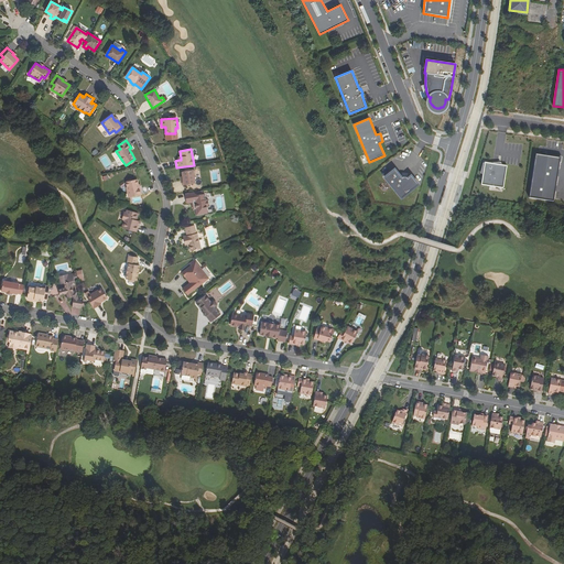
[(529,198),(553,202),(560,163),(561,159),(548,156),(535,154),(529,198)]
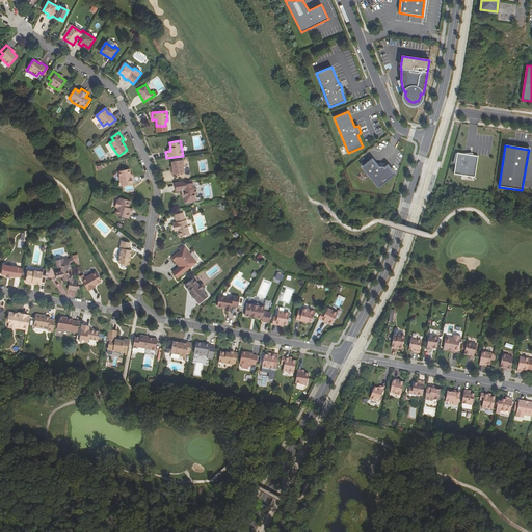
[(95,150),(101,159),(105,156),(100,147),(95,150)]
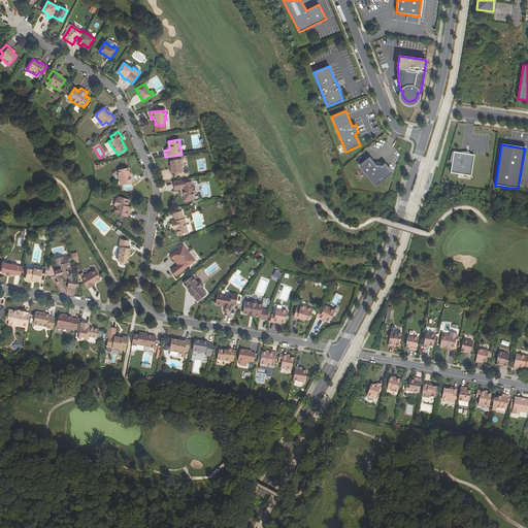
[(474,156),(454,153),(451,173),(471,176),(474,156)]
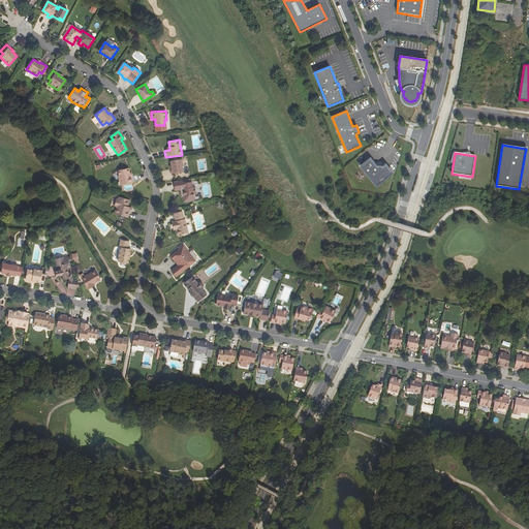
[(382,167),(381,165),(378,165),(377,166),(370,158),(361,166),(376,185),(392,173),(385,164),(382,167)]
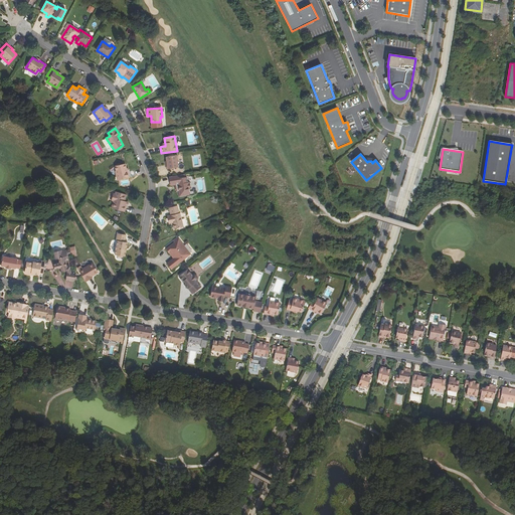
[(166,157),(167,161),(167,165),(166,165),(166,169),(179,167),(178,161),(179,161),(177,155),(166,157)]
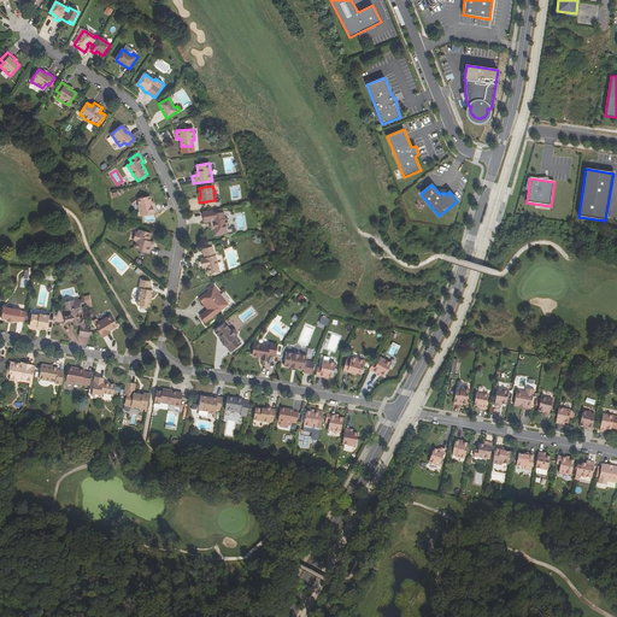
[(140,206),(139,206),(140,218),(156,215),(153,206),(152,206),(151,203),(150,198),(139,200),(140,206)]
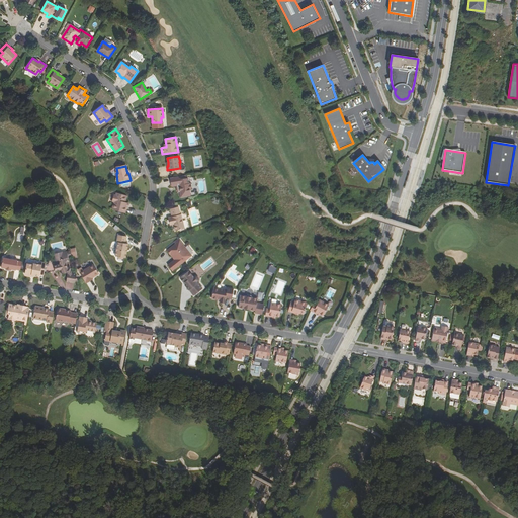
[(179,180),(178,176),(170,178),(171,186),(177,185),(178,190),(179,192),(180,192),(181,192),(180,193),(180,194),(180,195),(181,196),(182,196),(182,197),(191,195),(190,189),(192,189),(191,183),(189,183),(188,178),(179,180)]
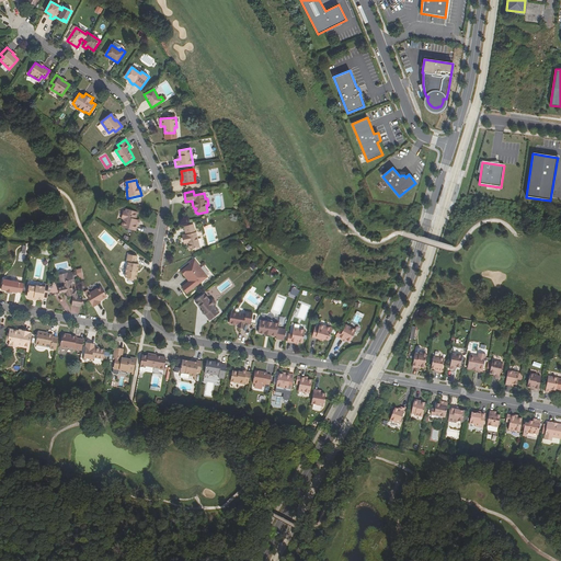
[(121,219),(123,220),(121,228),(135,232),(137,225),(133,222),(134,220),(135,220),(137,213),(126,209),(125,213),(123,212),(121,219)]
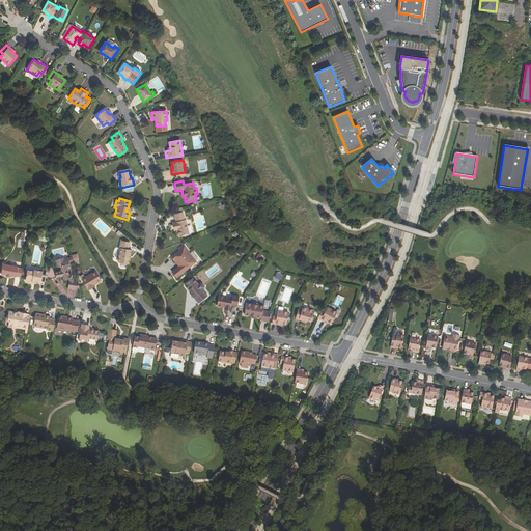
[(183,213),(173,215),(175,222),(171,223),(173,229),(176,228),(177,230),(178,236),(189,233),(185,220),(183,213)]
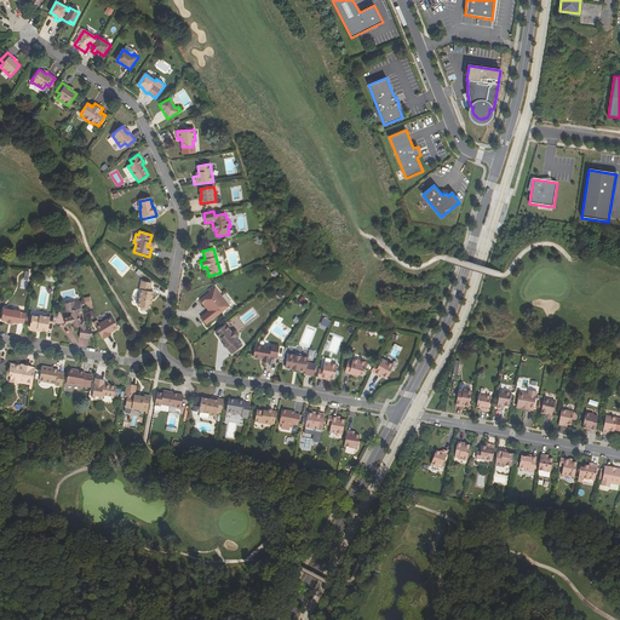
[(141,281),(139,290),(141,290),(137,306),(139,306),(139,308),(141,309),(145,310),(147,309),(148,308),(150,309),(153,292),(149,292),(151,283),(141,281)]
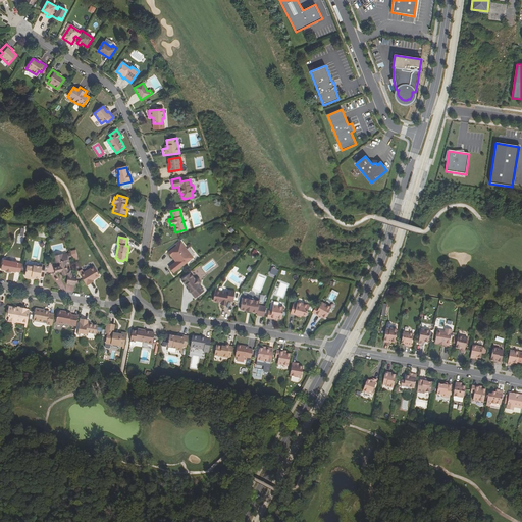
[(179,241),(175,245),(166,252),(169,255),(170,255),(173,259),(173,258),(175,260),(174,260),(167,266),(173,273),(186,263),(193,258),(179,241)]
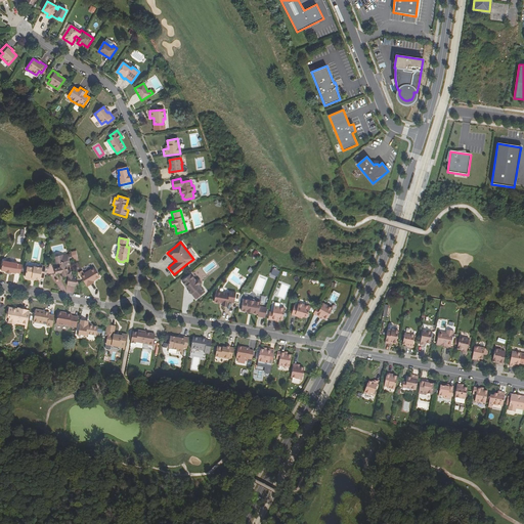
[(71,265),(70,261),(68,255),(63,257),(62,255),(55,257),(56,264),(59,264),(60,268),(54,269),(56,275),(62,273),(63,277),(69,276),(67,287),(75,288),(75,286),(78,285),(76,276),(73,277),(71,271),(69,272),(67,265),(71,265)]
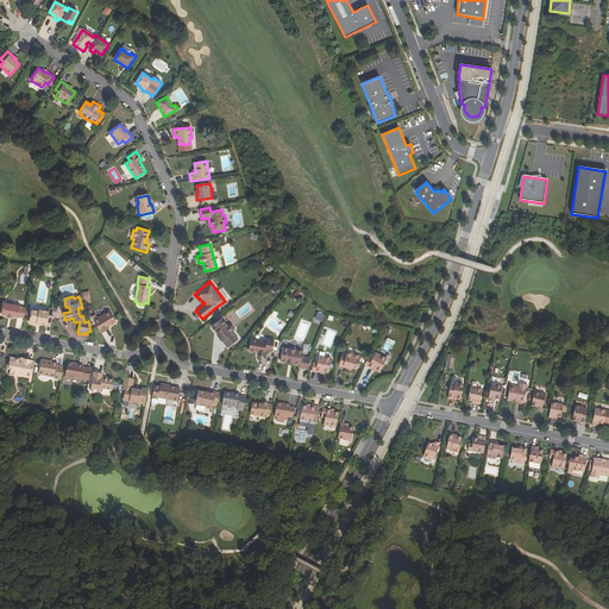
[(7,316),(13,318),(19,318),(24,318),(25,308),(20,307),(4,303),(1,315),(7,316)]
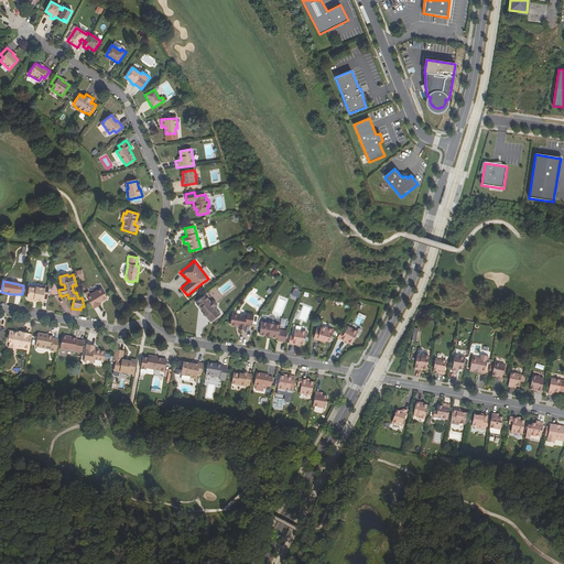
[(34,300),(39,300),(43,301),(43,299),(47,300),(50,286),(45,285),(45,289),(36,286),(36,289),(29,286),(26,297),(29,300),(32,301),(34,300)]
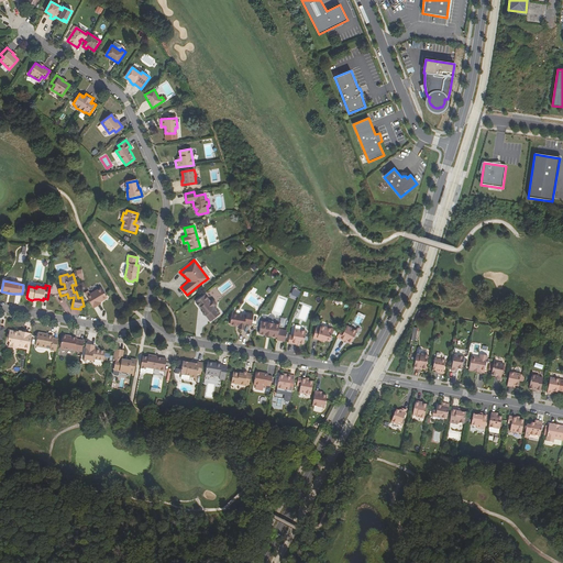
[(89,294),(87,290),(84,293),(92,308),(100,304),(99,302),(107,297),(100,287),(89,294)]
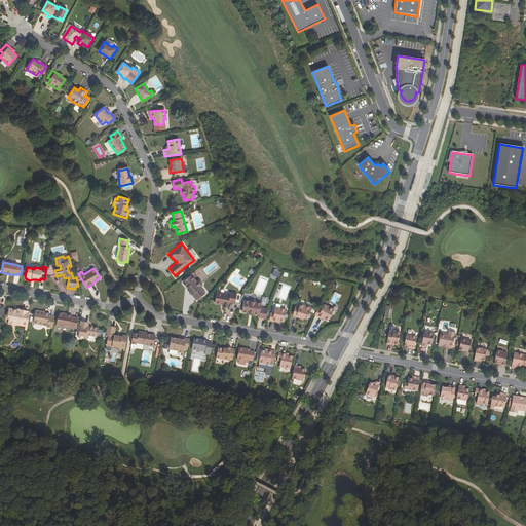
[(196,282),(191,275),(183,282),(183,284),(185,287),(187,287),(189,289),(188,290),(191,295),(192,294),(196,300),(205,293),(200,286),(201,285),(201,283),(199,280),(197,279),(196,282)]
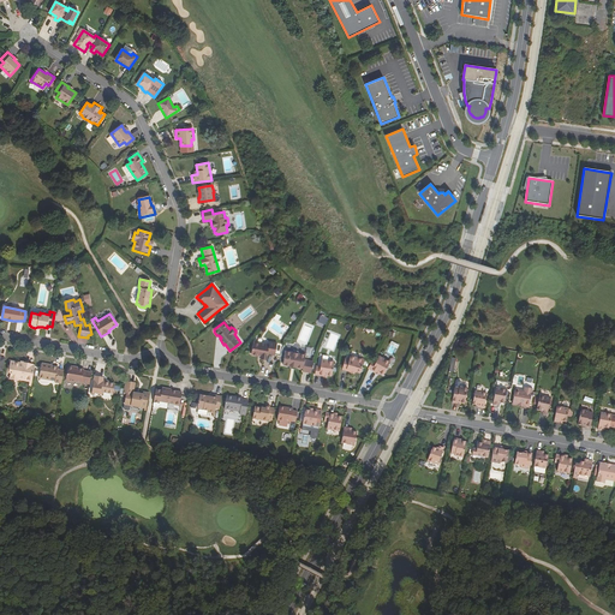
[(254,341),(251,353),(252,356),(257,357),(257,356),(258,356),(258,354),(262,356),(262,357),(261,359),(266,360),(267,359),(268,354),(275,356),(276,344),(269,342),(269,345),(254,341)]
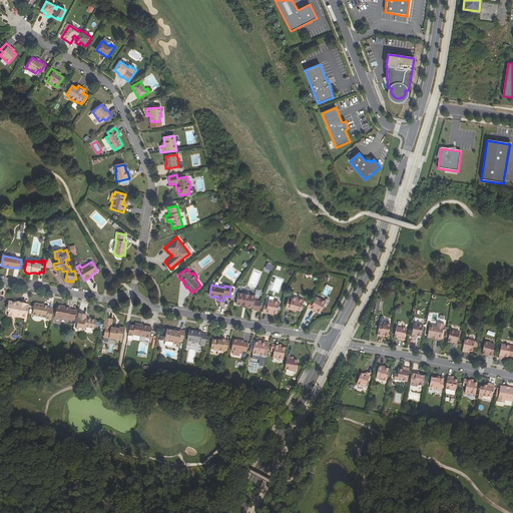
[(237,293),(235,305),(241,306),(246,307),(252,308),(251,310),(260,312),(262,302),(253,300),(254,296),(249,295),(247,293),(244,293),(242,294),(237,293)]
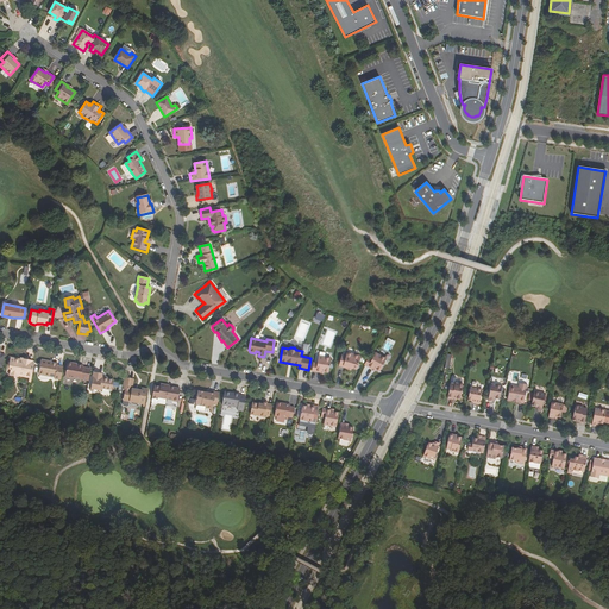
[(341,355),(339,365),(347,368),(347,366),(351,368),(357,369),(360,356),(347,351),(346,356),(341,355)]
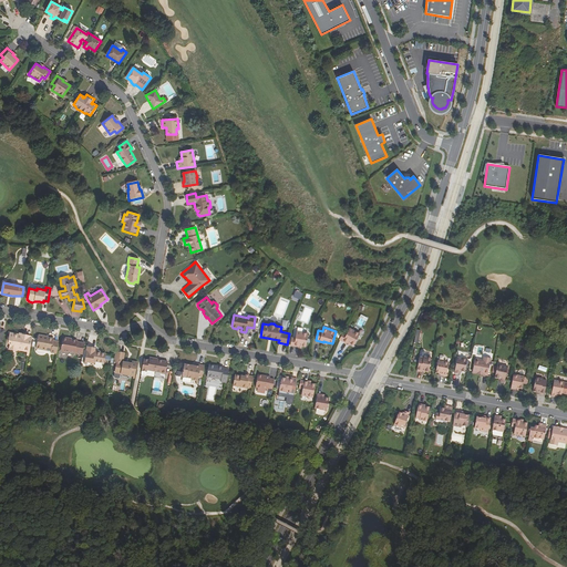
[(347,342),(349,343),(353,346),(359,334),(349,329),(346,334),(342,333),(339,340),(347,343),(347,342)]
